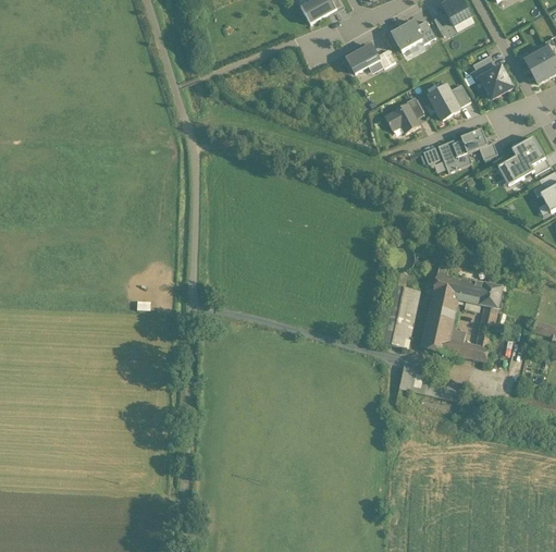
[(310,0),(300,5),(310,23),(336,9),(332,0),(310,0)]
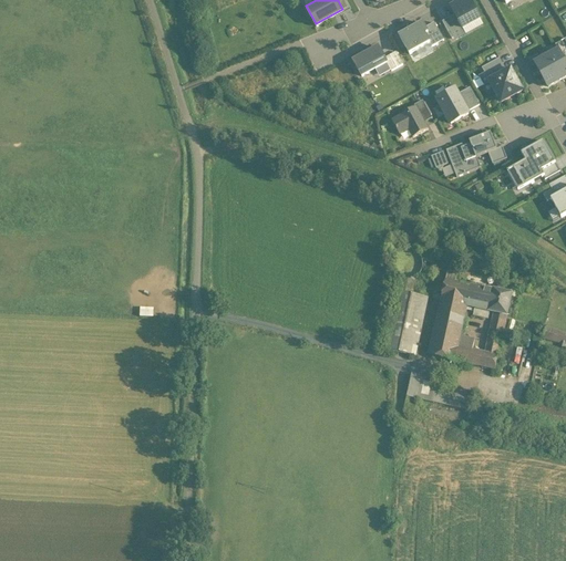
[(338,0),(342,9),(350,6),(347,0),(338,0)]
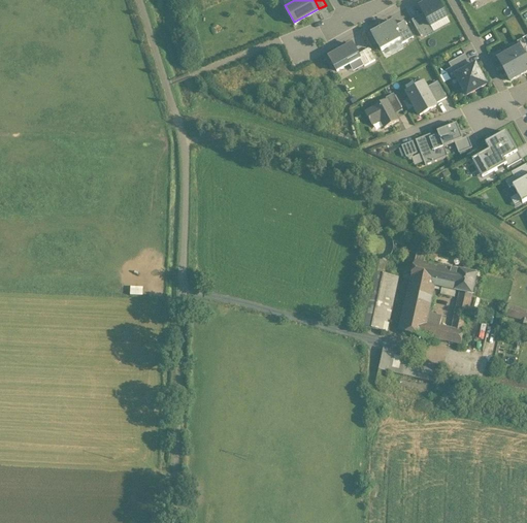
[(428,0),(416,7),(420,13),(427,27),(447,17),(437,0),(428,0)]
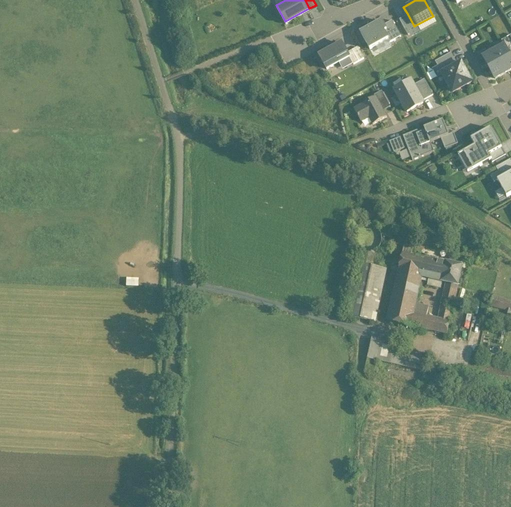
[(414,26),(407,13),(398,18),(408,34),(416,30),(414,26)]
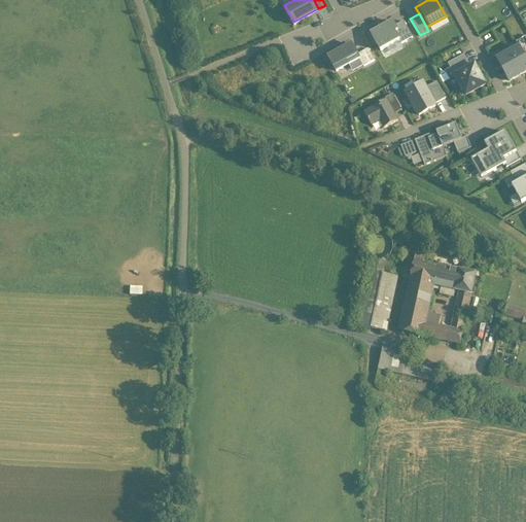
[(402,18),(394,23),(397,27),(394,29),(398,37),(400,40),(412,34),(402,18)]
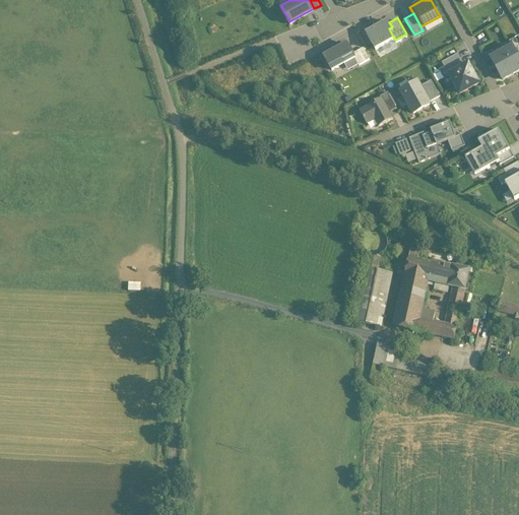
[(387,18),(366,30),(375,47),(393,37),(389,28),(392,26),(389,22),(387,18)]
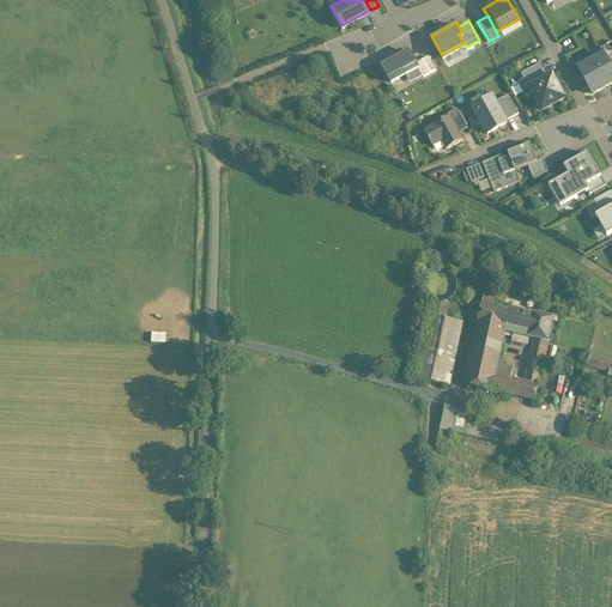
[(599,46),(603,50),(611,64),(611,62),(611,37),(599,46)]
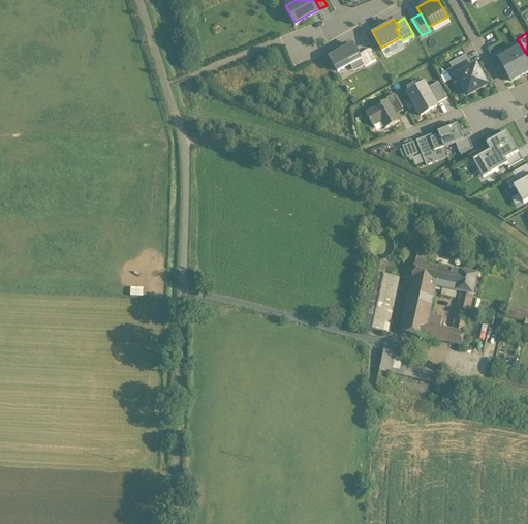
[(353,41),(330,54),(337,68),(361,56),(358,51),(353,41)]
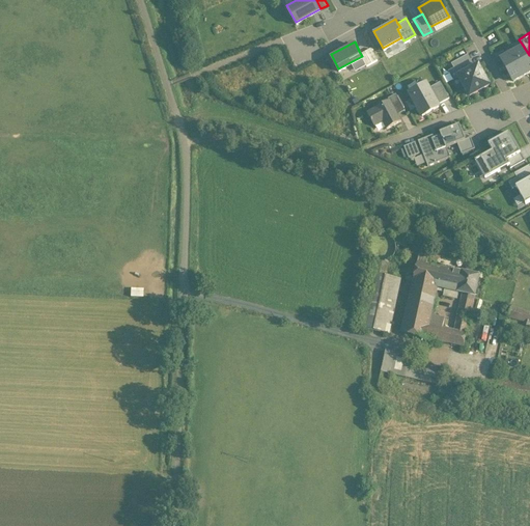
[(522,44),(501,56),(512,78),(529,67),(529,57),(529,55),(522,44)]
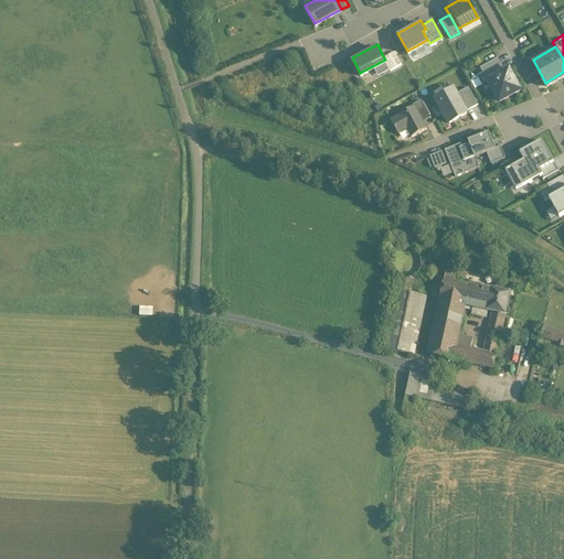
[(394,49),(382,54),(385,60),(389,66),(401,61),(394,49)]
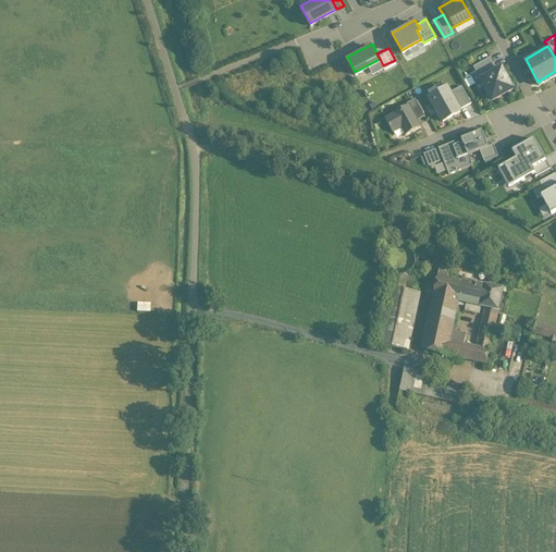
[(480,77),(497,66),(490,53),(472,63),(476,68),(469,71),(474,81),(480,77)]
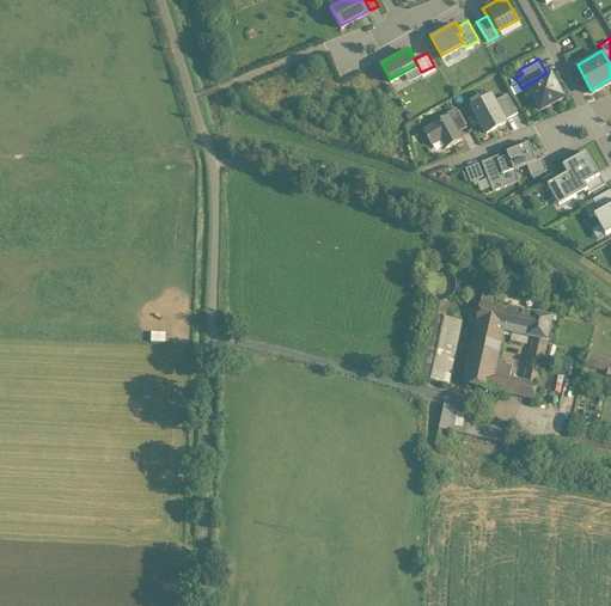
[(527,85),(541,108),(563,95),(550,71),(547,73),(527,85)]
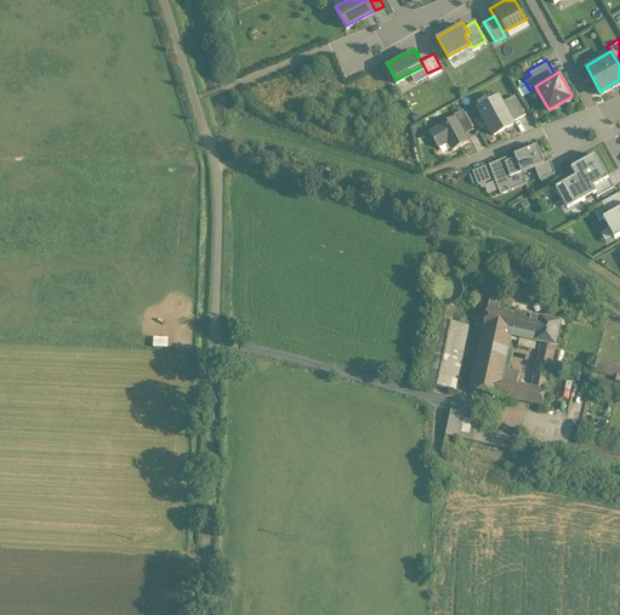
[(513,92),(501,100),(512,119),(524,112),(513,92)]
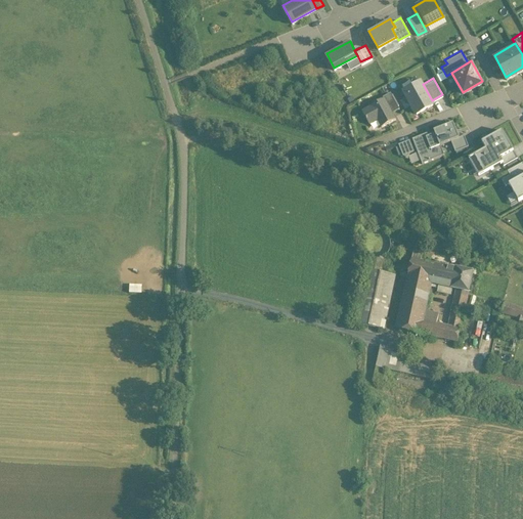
[(420,79),(403,88),(416,111),(432,102),(432,100),(423,84),(420,79)]
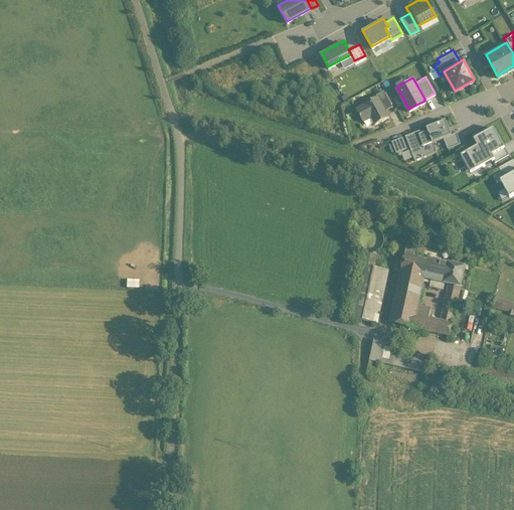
[(382,88),(376,92),(384,108),(391,104),(382,88)]
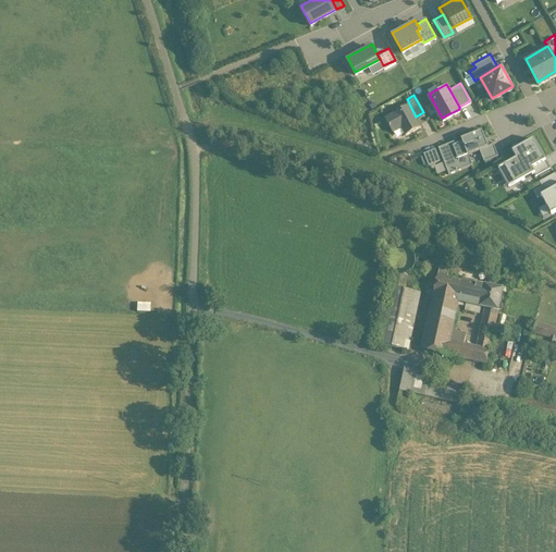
[(398,108),(383,114),(393,129),(400,124),(404,132),(420,123),(416,117),(407,99),(397,105),(398,108)]
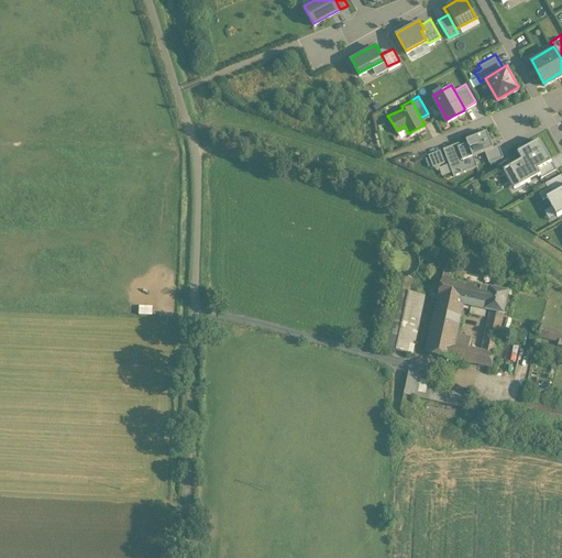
[(465,137),(467,140),(472,152),(484,148),(492,145),(486,129),(465,137)]
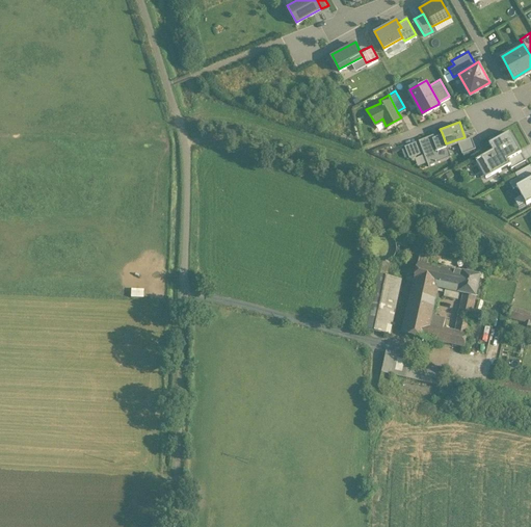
[(521,150),(509,129),(488,140),(493,148),(475,157),(482,170),(488,167),(490,173),(510,162),(507,157),(521,150)]
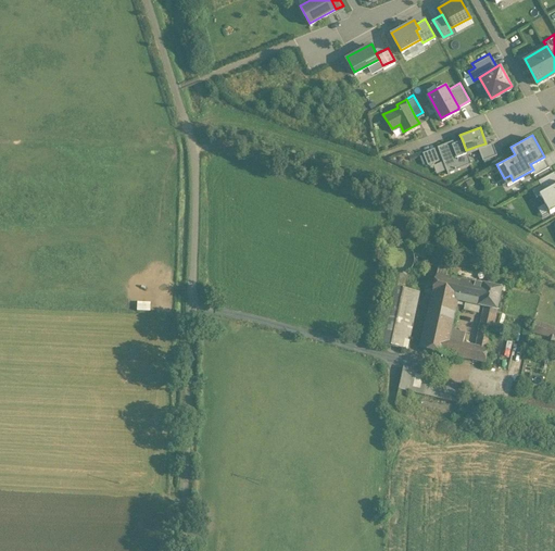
[(452,139),(437,145),(448,171),(470,162),(466,150),(462,138),(453,141),(452,139)]
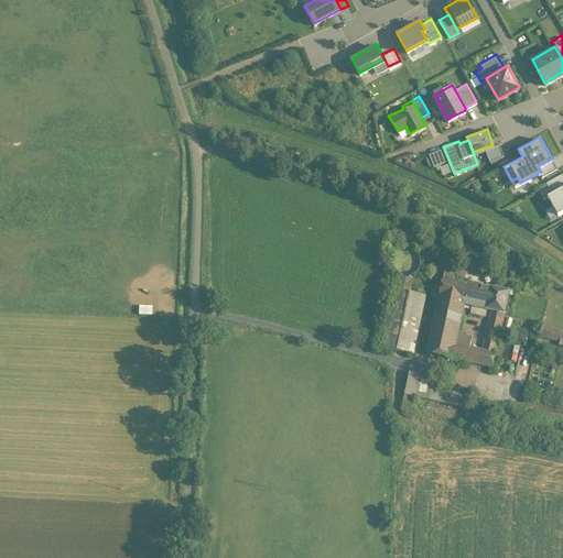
[(499,142),(493,145),(485,148),(489,160),(504,154),(499,142)]
